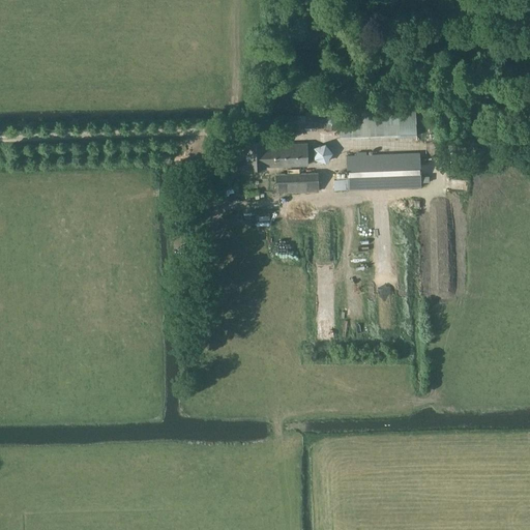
[(332,129),(333,113),(307,112),(306,128),(332,129)]
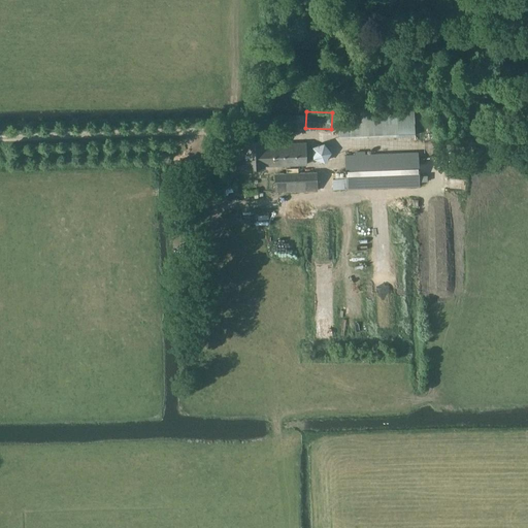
[(340,138),(398,136),(398,114),(339,117),(340,138)]
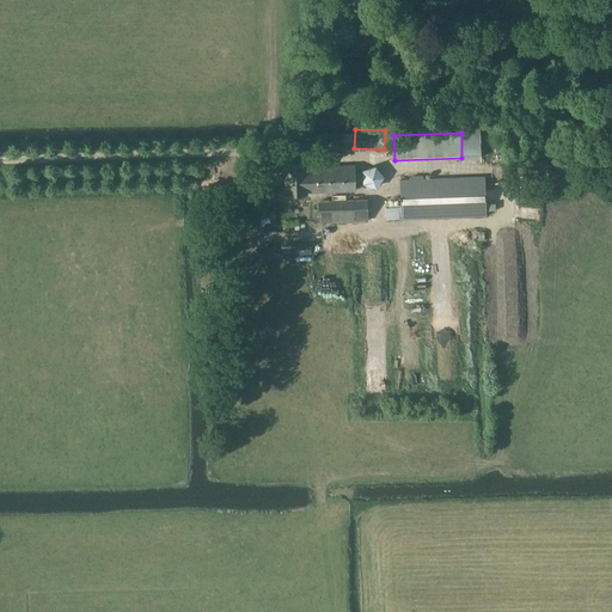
[(322,148),(353,147),(352,134),(322,135),(322,148)]
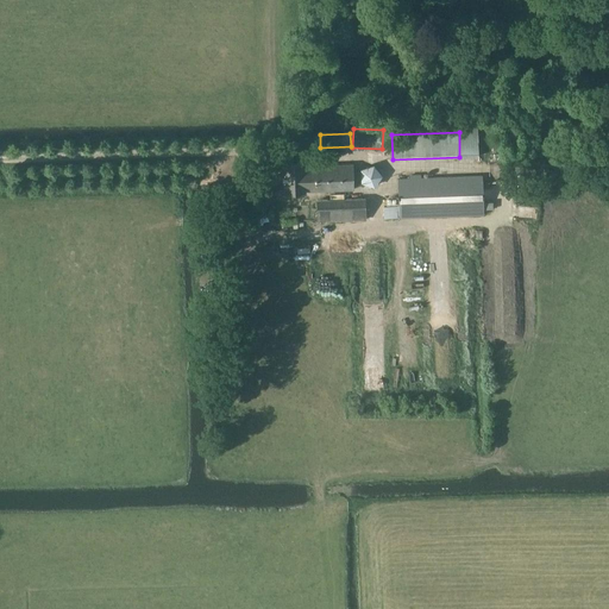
[(305,167),(305,164),(283,164),(283,193),(353,190),(352,165),(305,167)]
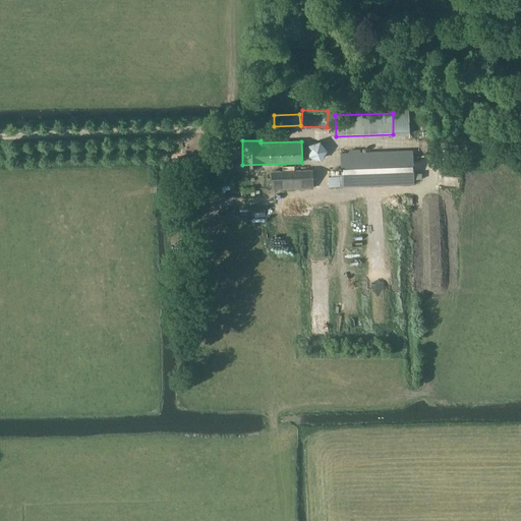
[(341,187),(414,185),(413,152),(340,154),(341,187)]
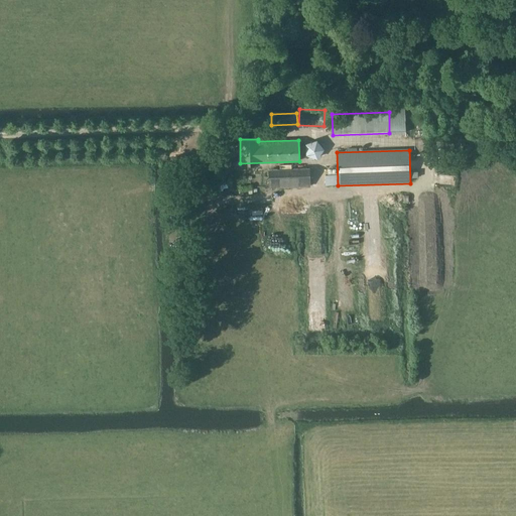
[(270,187),(309,186),(309,168),(269,169),(270,187)]
